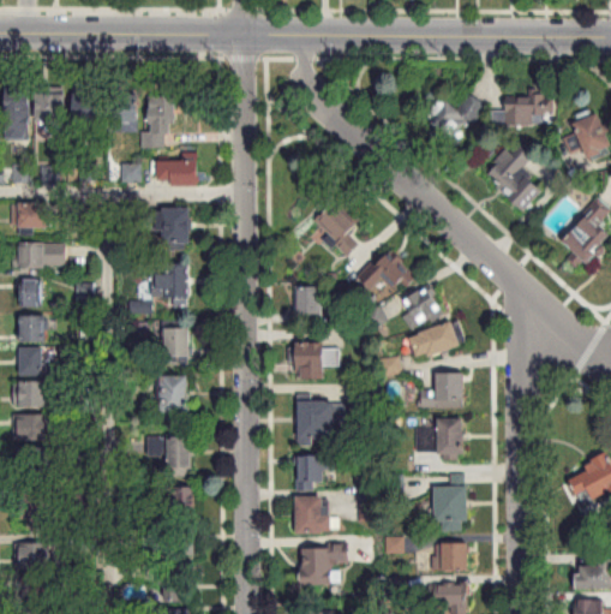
[(4,141),(29,141),(29,87),(4,87),(4,141)]
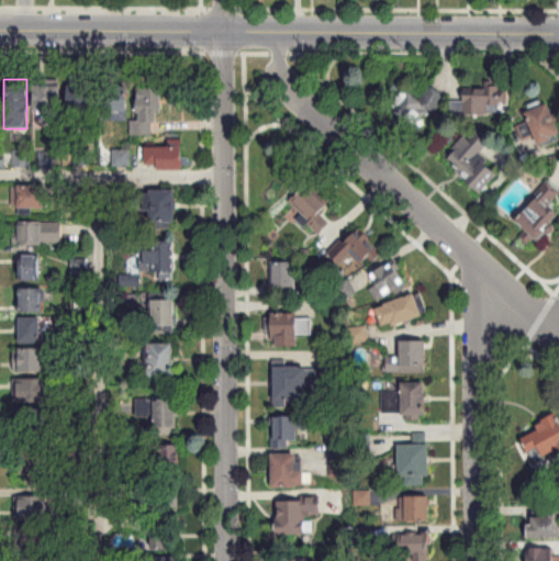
[(413,128),(443,97),(429,83),(414,99),(404,88),(388,104),(413,128)]
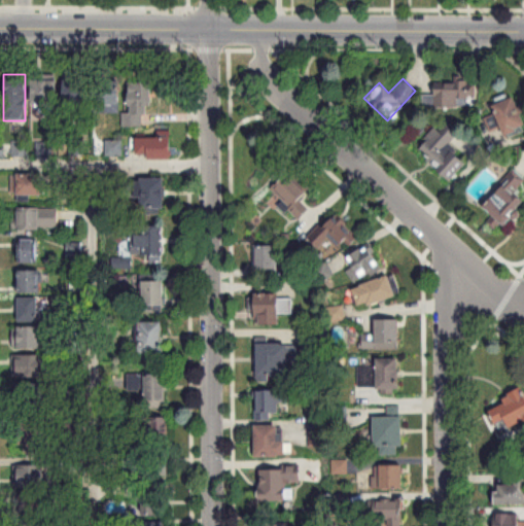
[(56,80),(30,80),(30,105),(56,105),(56,80)]
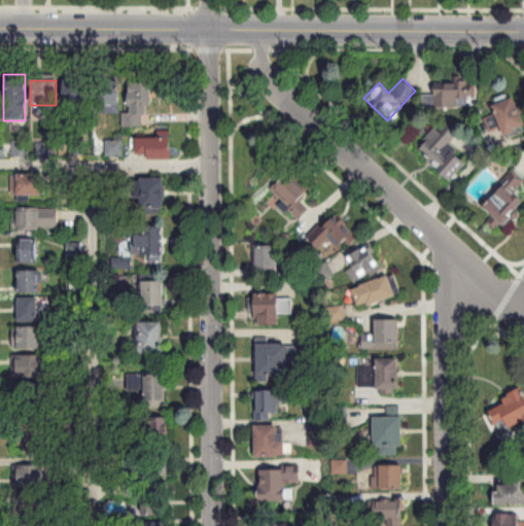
[(117,112),(117,80),(96,80),(96,112),(117,112)]
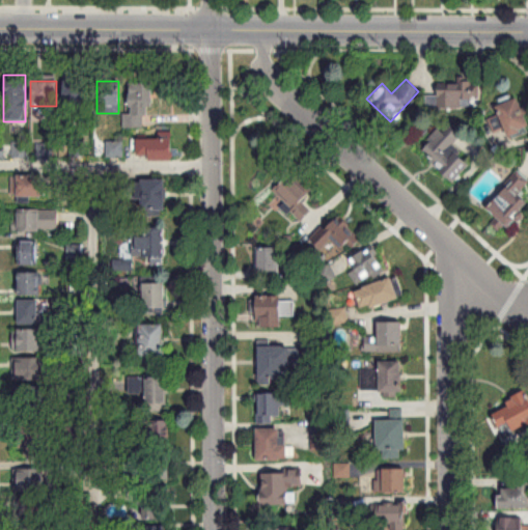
[(87,116),(87,82),(62,82),(62,116),(87,116)]
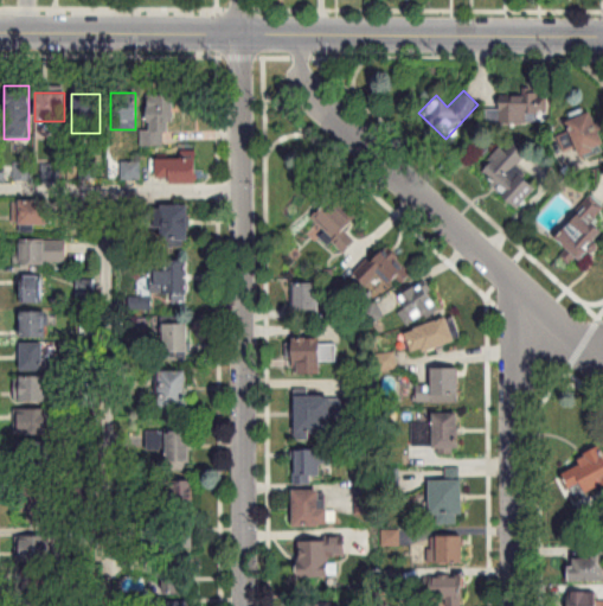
[(527,114),(545,114),(545,94),(498,94),(498,126),(527,126),(527,114)]
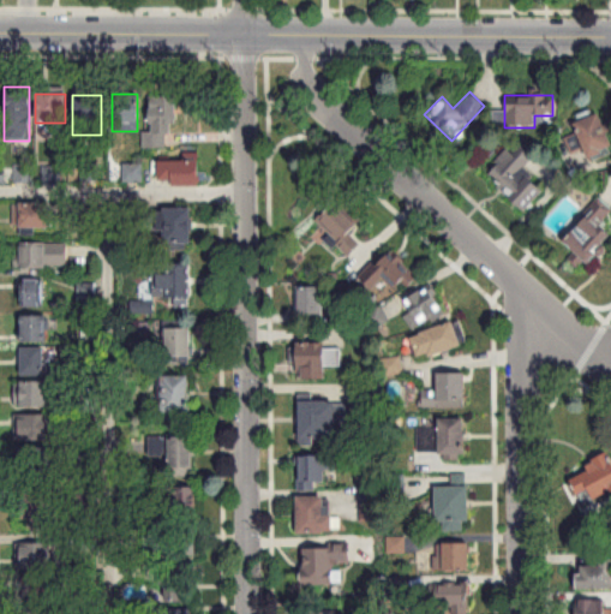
[(173,97),(147,97),(147,148),(173,148),(173,97)]
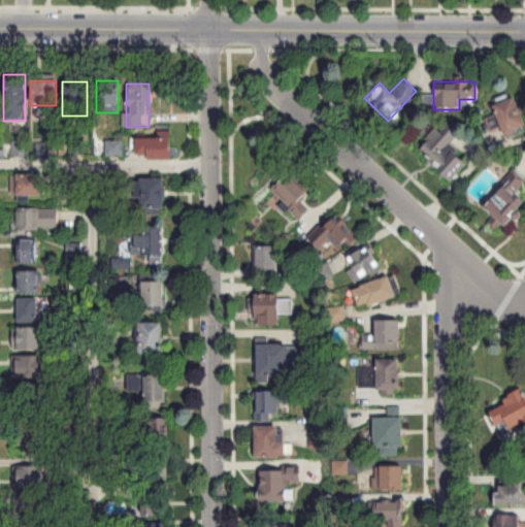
[(524,128),(524,126),(513,97),(492,105),(504,137),(524,128)]
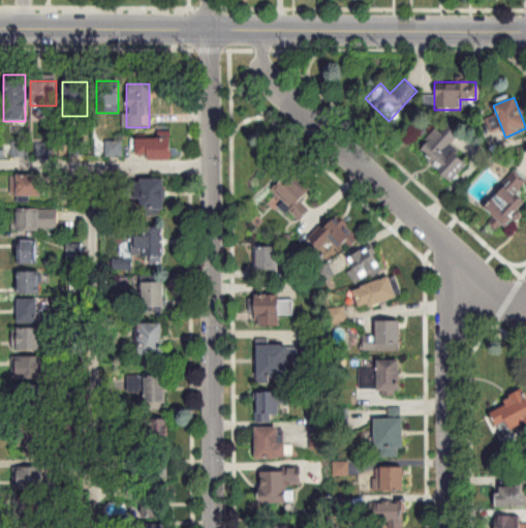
[(416,148),(450,181),(466,163),(447,145),(458,135),(447,125),(440,132),(436,128),(416,148)]
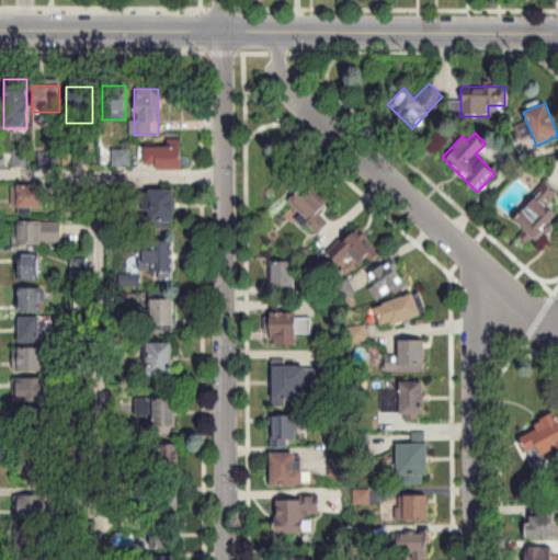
[(179,169),(179,149),(145,149),(145,169),(179,169)]
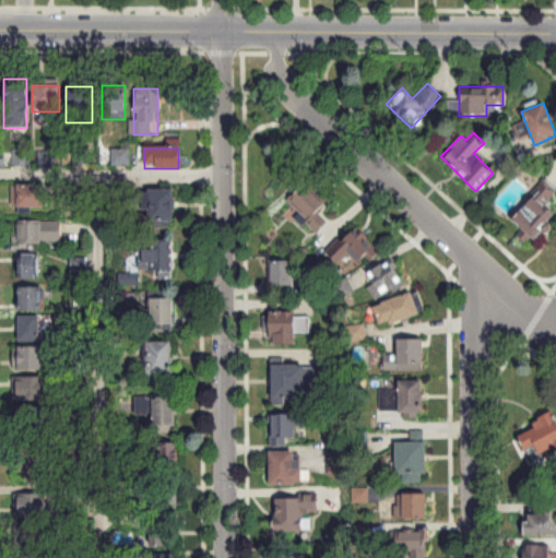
[(25,165),(25,150),(10,150),(10,165),(25,165)]
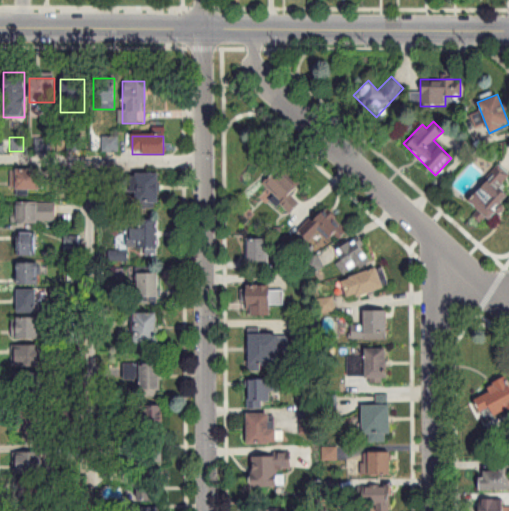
[(289,194),(299,185),(280,164),(261,182),(286,209),(295,201),(289,194)]
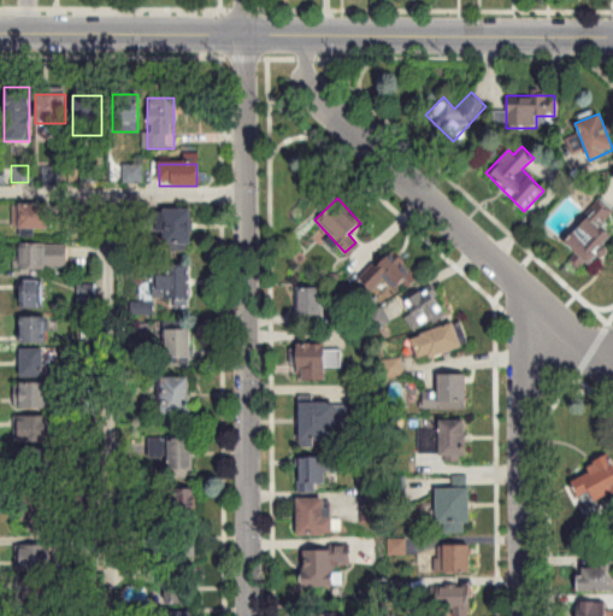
[(10,203),(10,229),(46,229),(46,203),(10,203)]
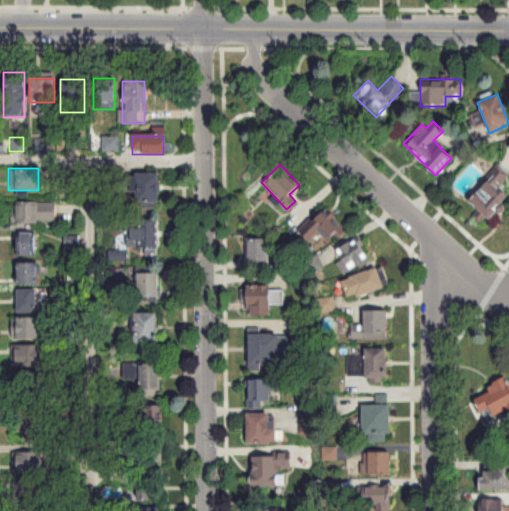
[(508,194),(498,185),(506,177),(498,169),(468,200),(486,217),(508,194)]
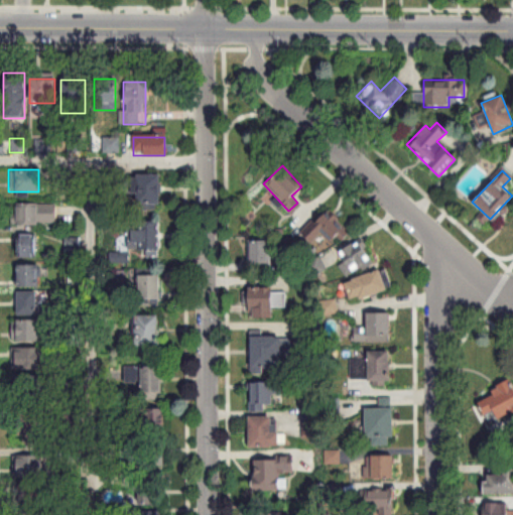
[(158,204),(158,176),(131,176),(131,204),(158,204)]
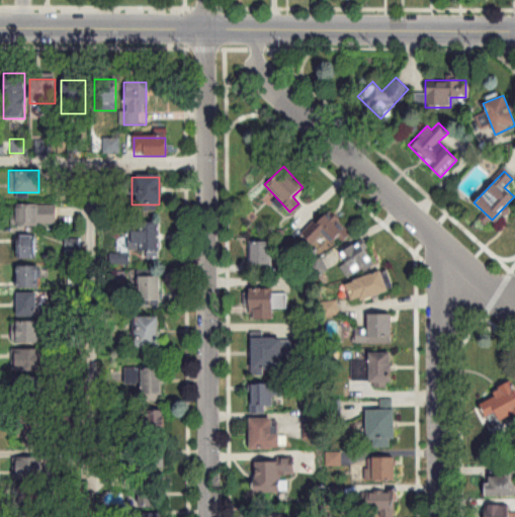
[(54,205),(10,205),(10,225),(54,225),(54,205)]
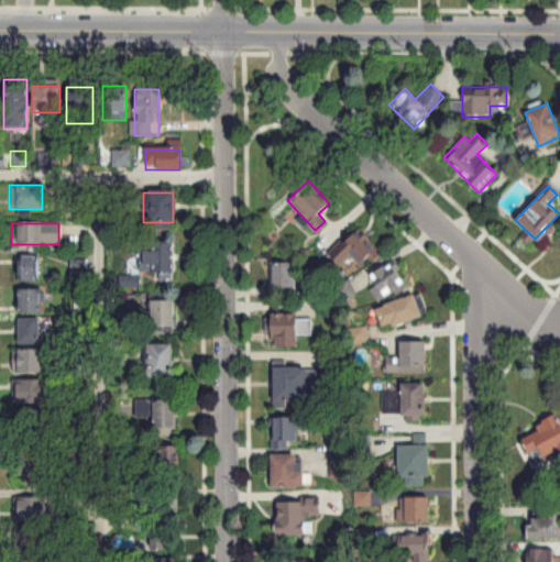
[(338,271),(374,263),(368,235),(332,243),(338,271)]
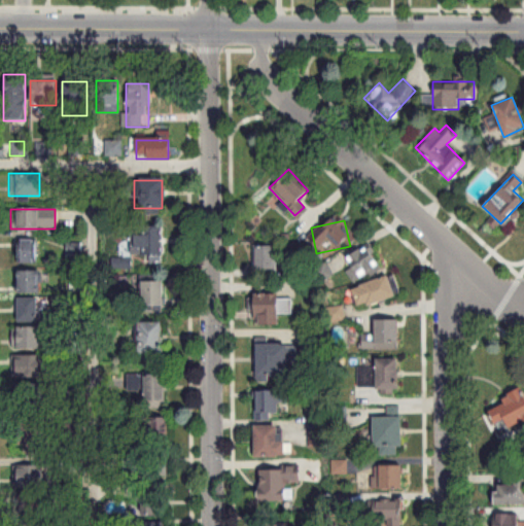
[(160,230),(129,230),(129,256),(160,256),(160,230)]
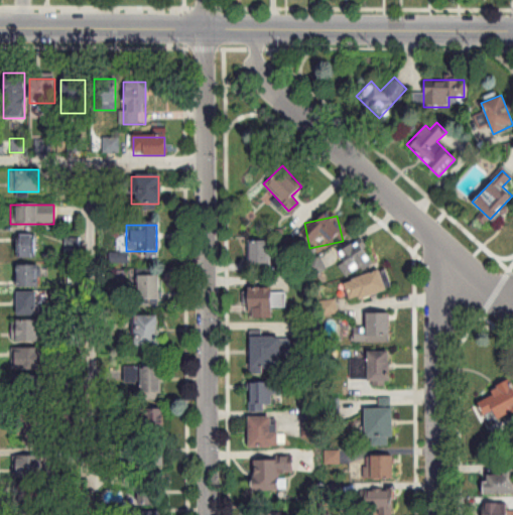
[(34,234),(16,234),(16,257),(34,257),(34,234)]
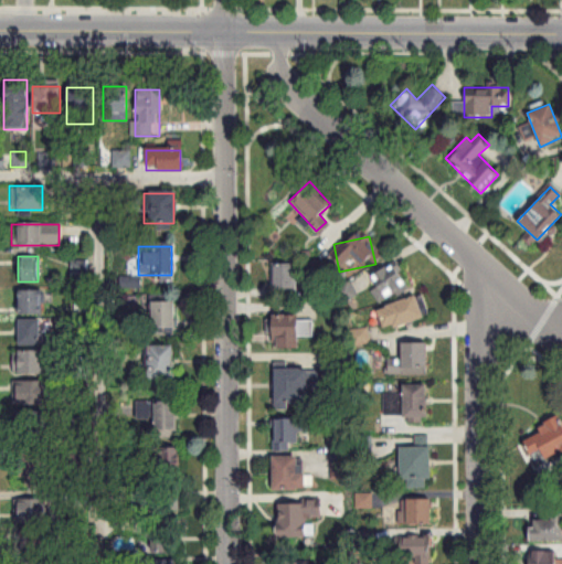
[(378,301),(406,287),(394,263),(366,277),(378,301)]
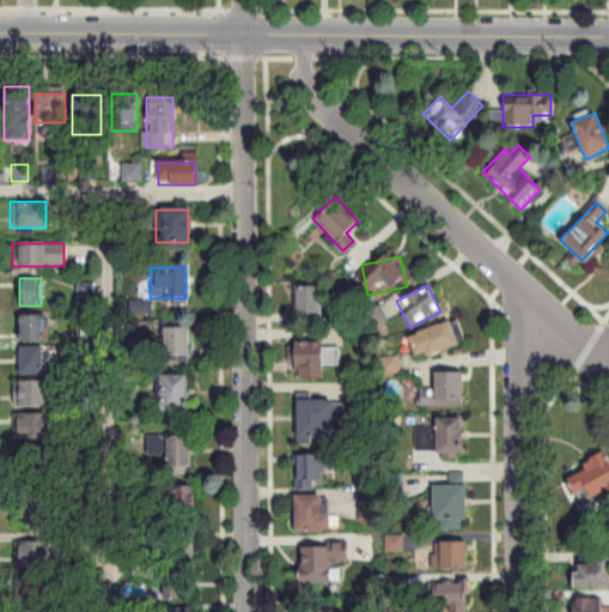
[(317,286),(294,286),(294,314),(317,314),(317,286)]
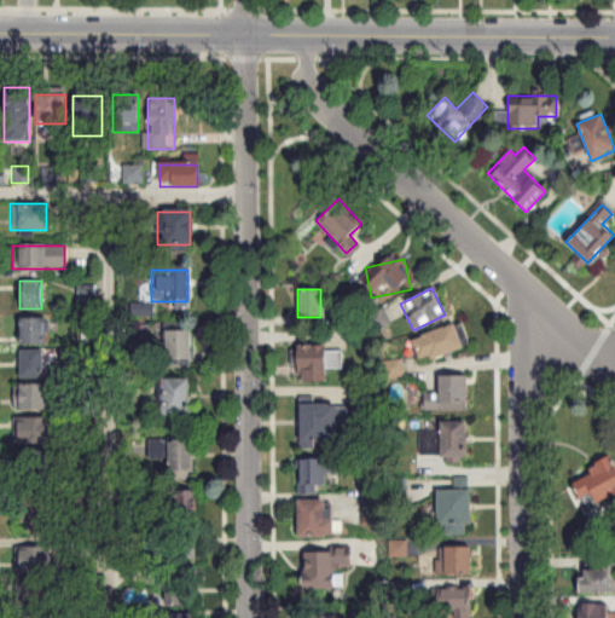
[(45,318),(18,318),(18,345),(45,345),(45,318)]
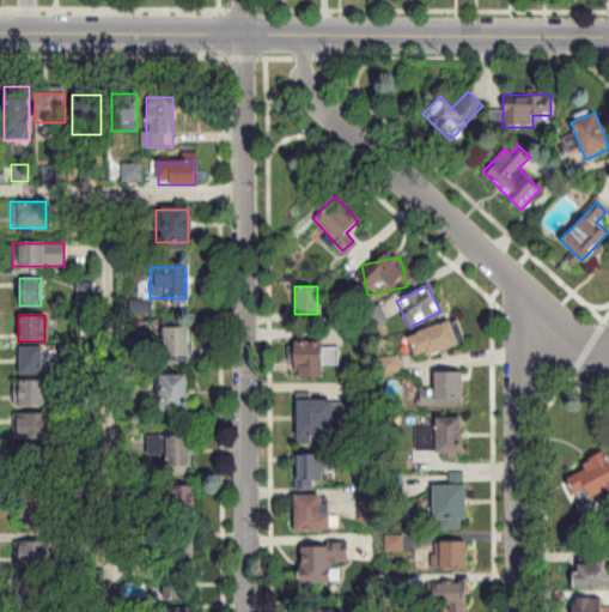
[(415,358),(458,344),(451,320),(407,335),(415,358)]
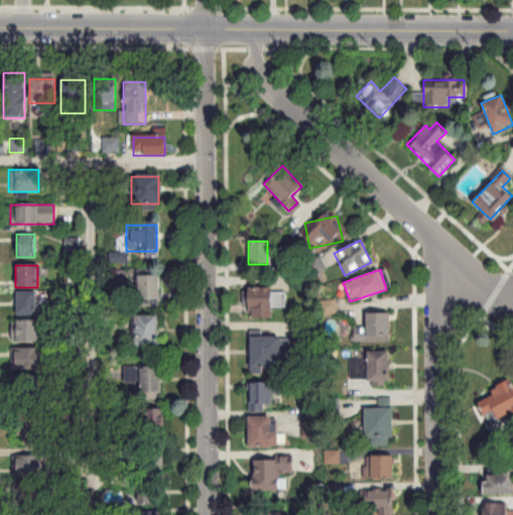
[(158,275),(137,275),(137,305),(158,305),(158,275)]
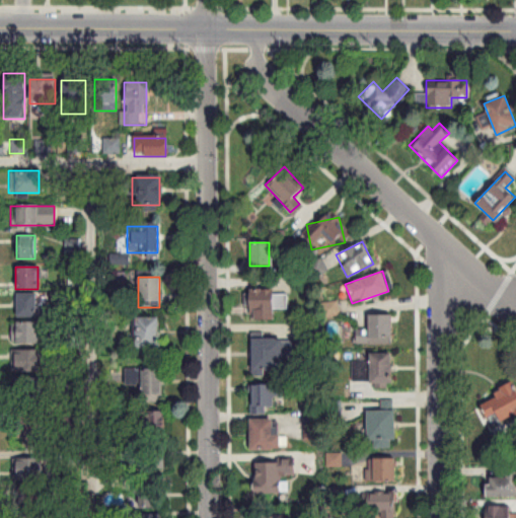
[(285,308),(285,290),(248,290),(248,319),(273,319),(273,308),(285,308)]
